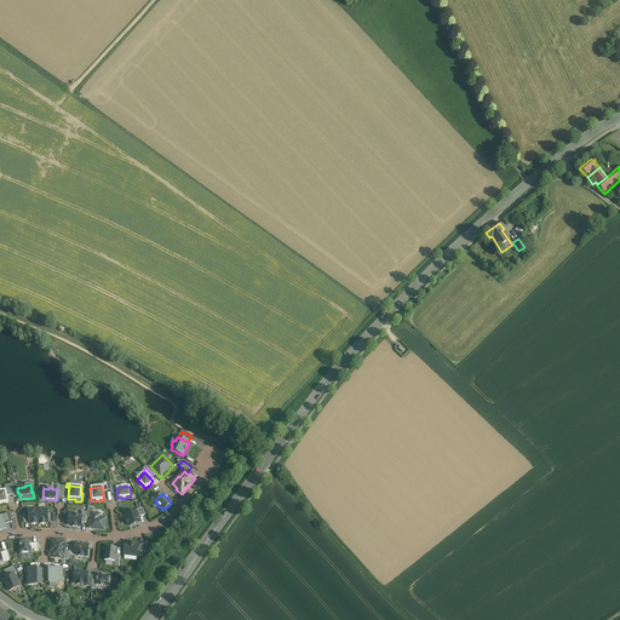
[(33,511),(29,511),(29,515),(29,523),(29,524),(32,524),(36,524),(36,523),(39,523),(39,509),(33,509),(33,511)]
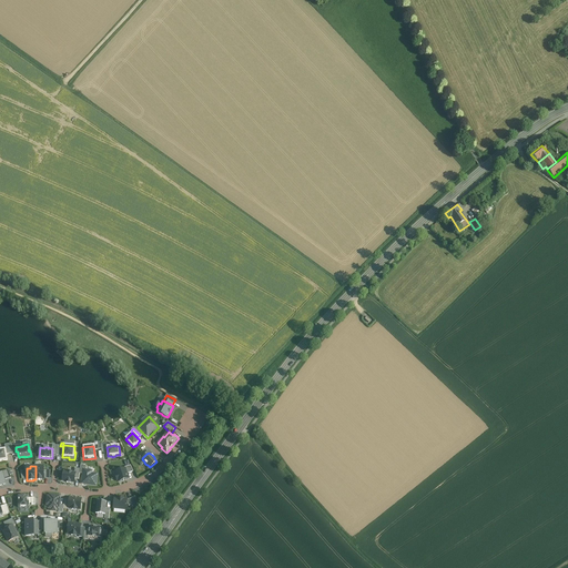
[(44,472),(43,467),(40,467),(40,466),(36,466),(36,479),(37,479),(37,480),(42,480),(41,479),(44,479),(44,478),(44,472)]
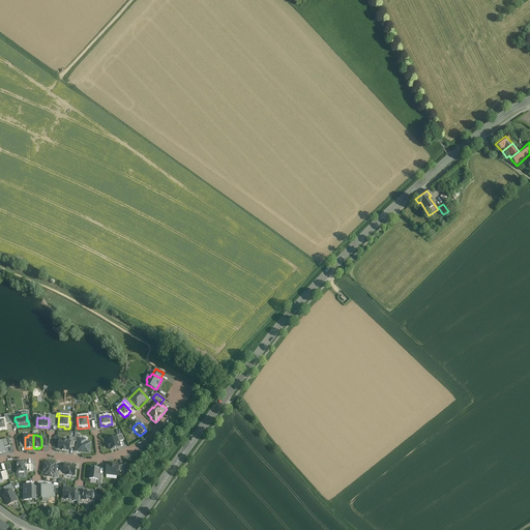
[(108,438),(111,450),(121,447),(118,435),(108,438)]
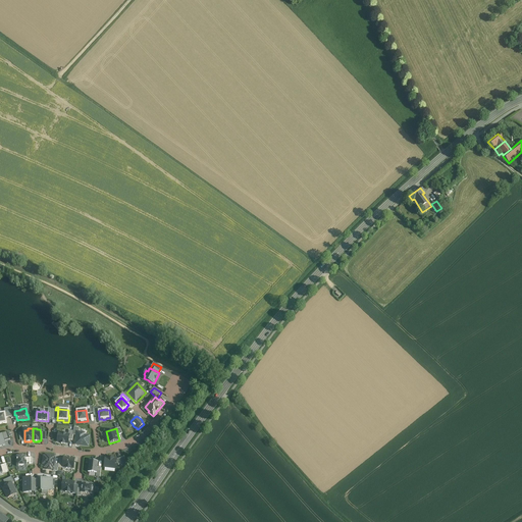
[(79,431),(76,431),(75,435),(74,445),(89,447),(90,435),(85,435),(86,432),(79,431)]
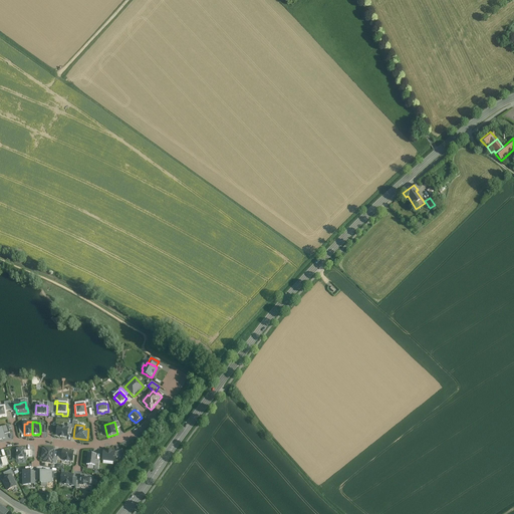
[(2,429),(4,435),(10,433),(7,426),(1,427),(2,429)]
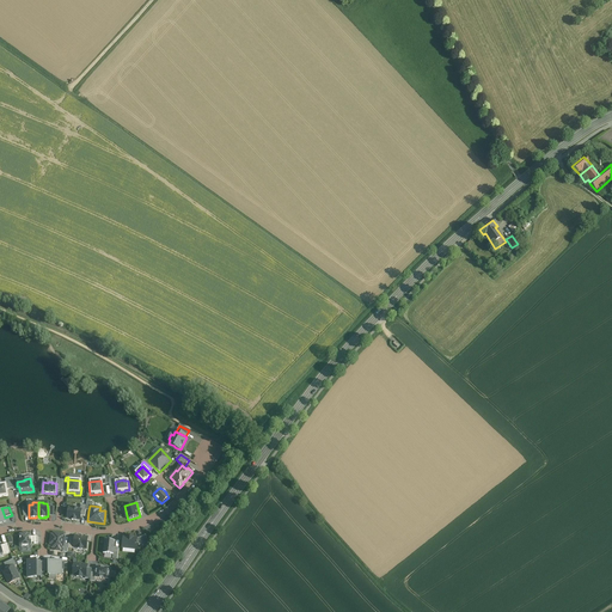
[(79,515),(80,509),(68,507),(67,519),(79,520),(79,515)]
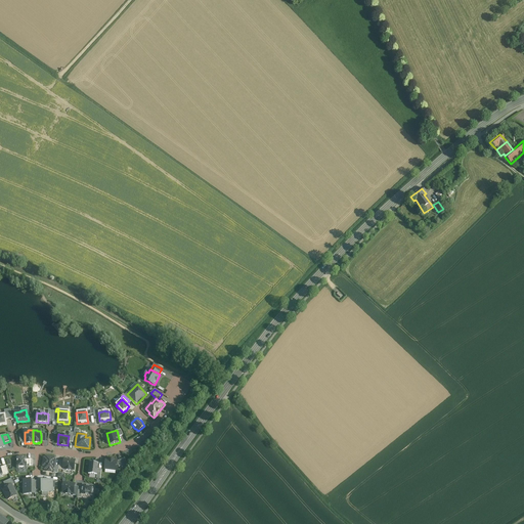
[(56,459),(44,456),(42,469),(54,471),(54,469),(56,461),(56,459)]
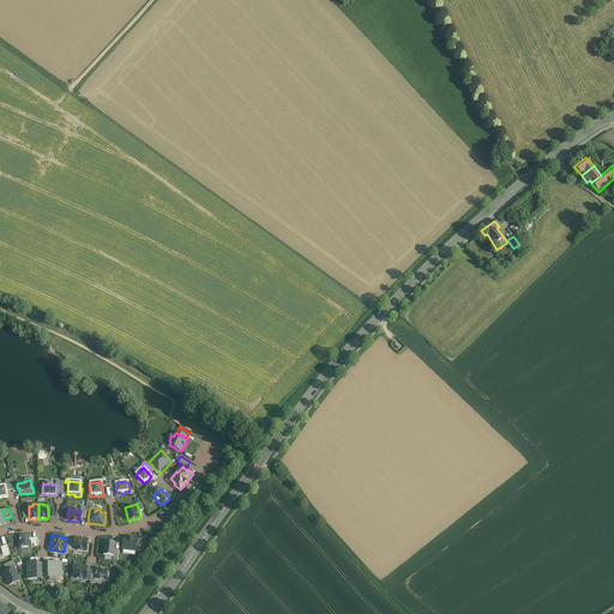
[(20,536),(20,549),(31,549),(31,536),(20,536)]
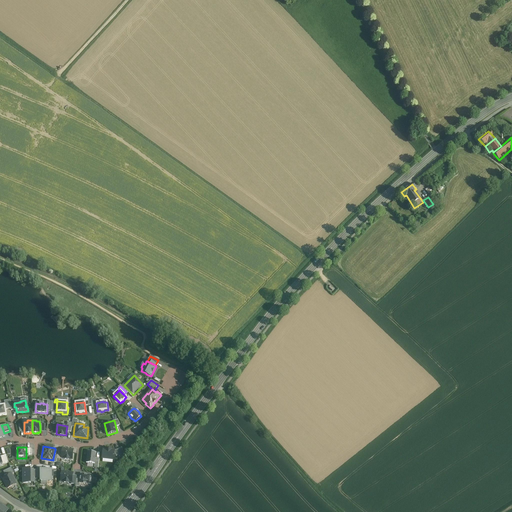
[(118,456),(121,458),(124,454),(122,448),(114,451),(114,455),(118,456)]
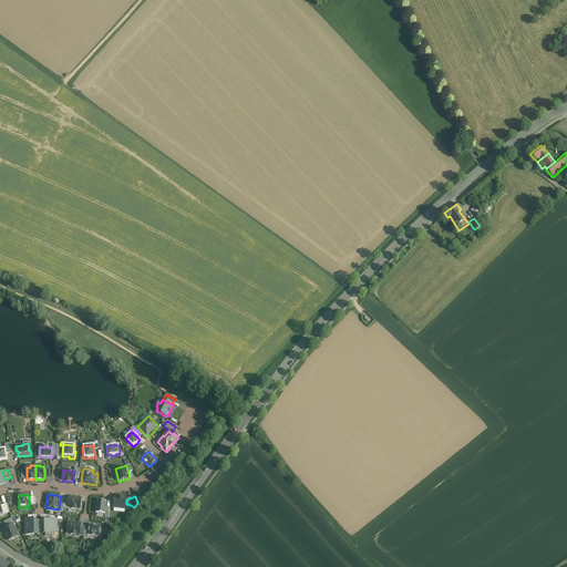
[(81,498),(70,497),(70,500),(69,507),(69,511),(80,512),(81,498)]
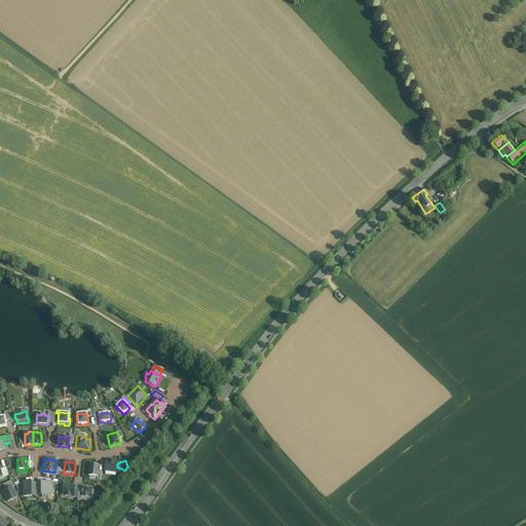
[(117,463),(106,461),(105,472),(116,473),(117,467),(117,463)]
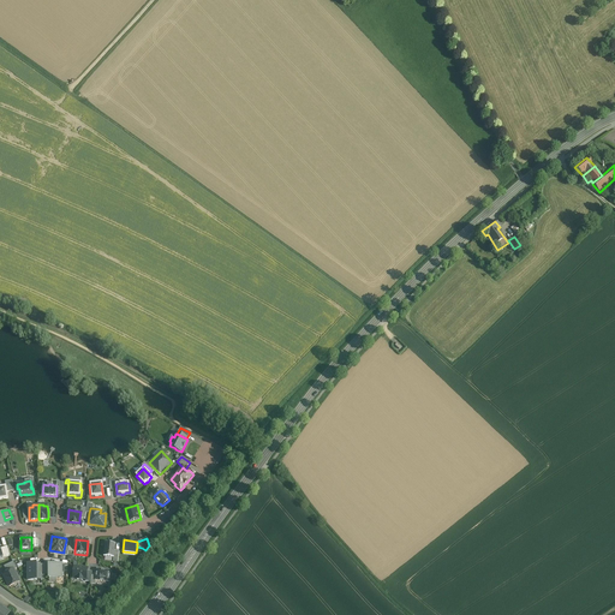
[(114,544),(114,542),(102,541),(102,553),(114,554),(114,550),(114,544)]
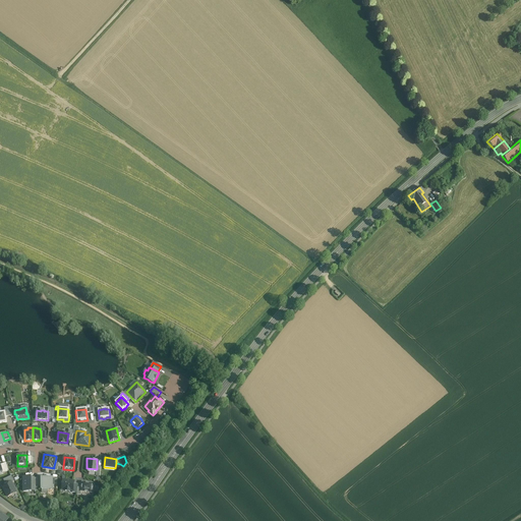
[(31,475),(20,475),(21,488),(31,488),(31,475)]
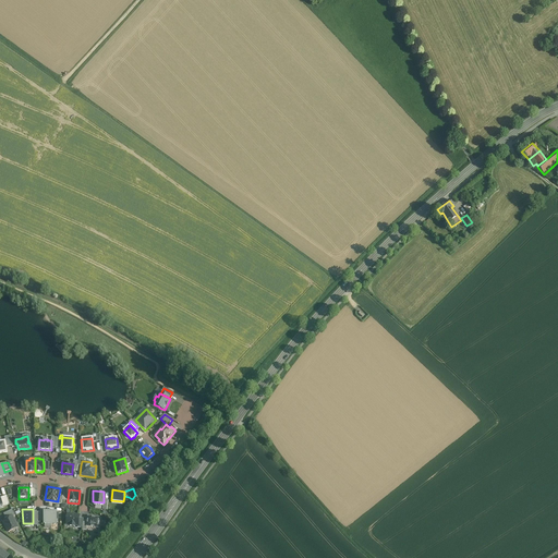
[(59,512),(47,512),(47,514),(47,522),(47,524),(58,524),(59,512)]
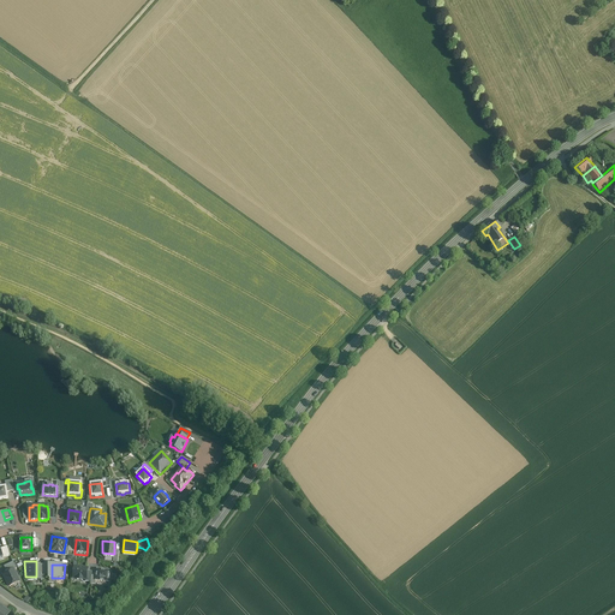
[(85,568),(73,567),(72,579),(84,580),(84,577),(85,569),(85,568)]
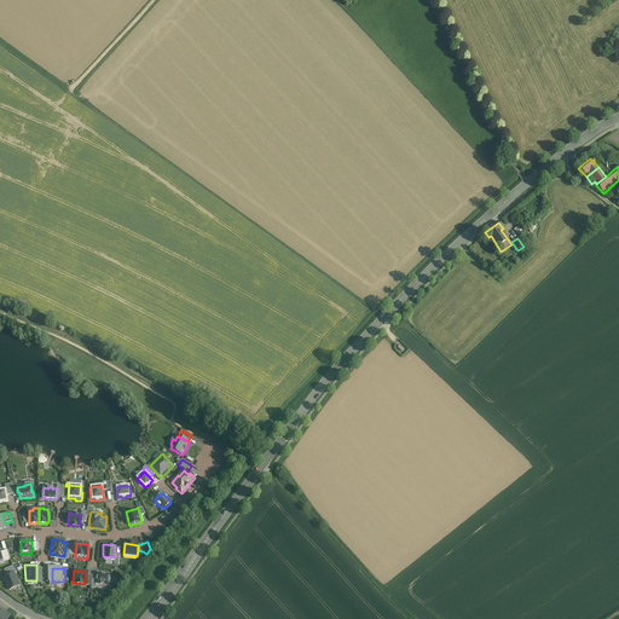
[(21,586),(15,573),(4,578),(9,591),(21,586)]
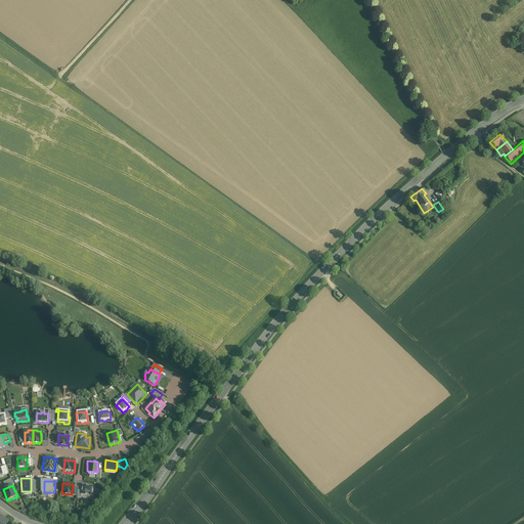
[(83,492),(83,494),(91,494),(92,486),(83,485),(83,486),(83,492)]
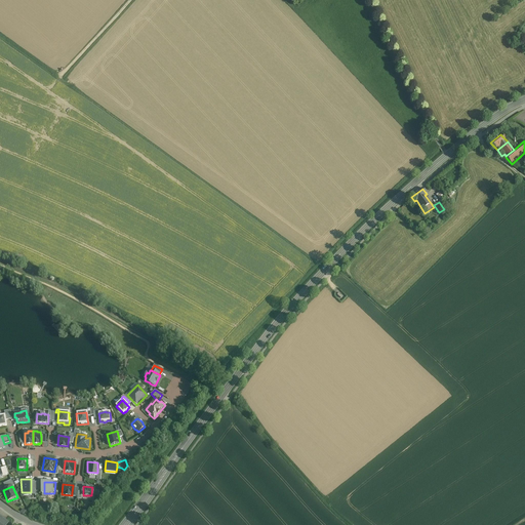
[(6,524),(8,522),(0,516),(0,524),(6,524)]
